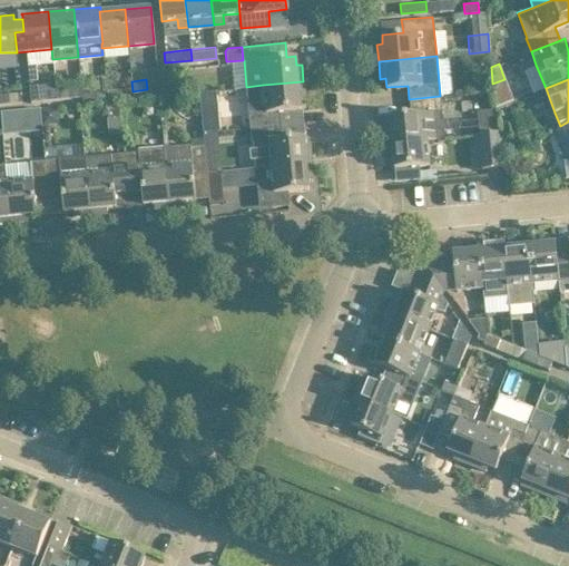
[(56,97),(56,86),(55,80),(29,84),(30,99),(56,97)]
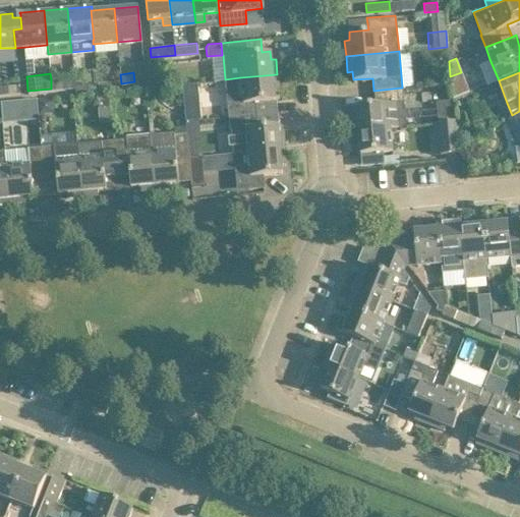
[(226,103),(228,116),(256,113),(254,101),(275,99),(274,91),(278,90),(277,74),(240,77),(242,102),(226,103)]
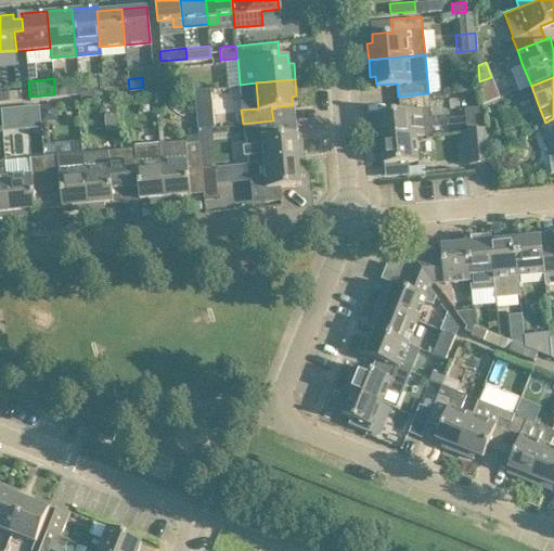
[(79,98),(80,98),(79,84),(78,84),(78,81),(54,84),(54,94),(79,92),(79,98)]
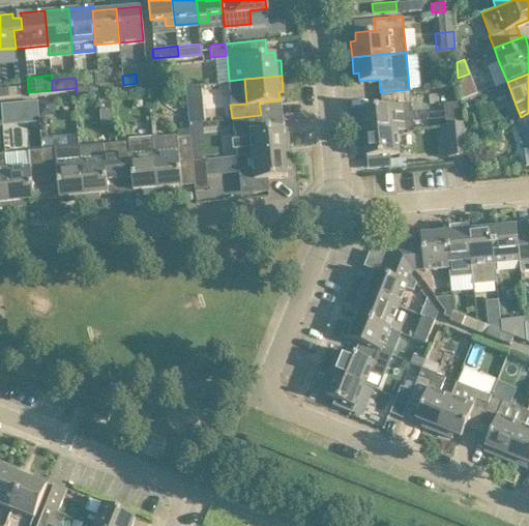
[(96,92),(97,93),(99,93),(98,82),(86,83),(86,79),(76,80),(77,93),(96,92)]
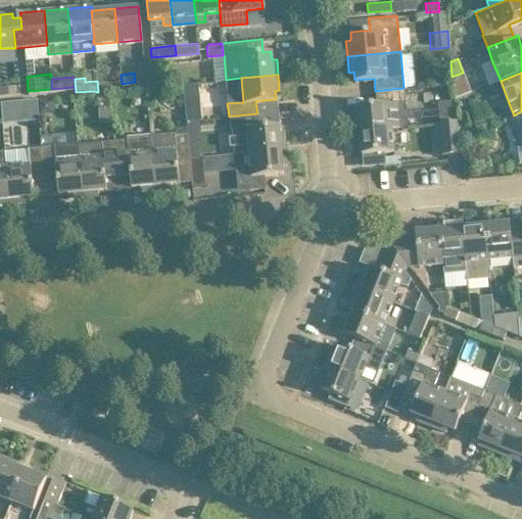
[(97,81),(98,92),(111,91),(110,80),(97,81)]
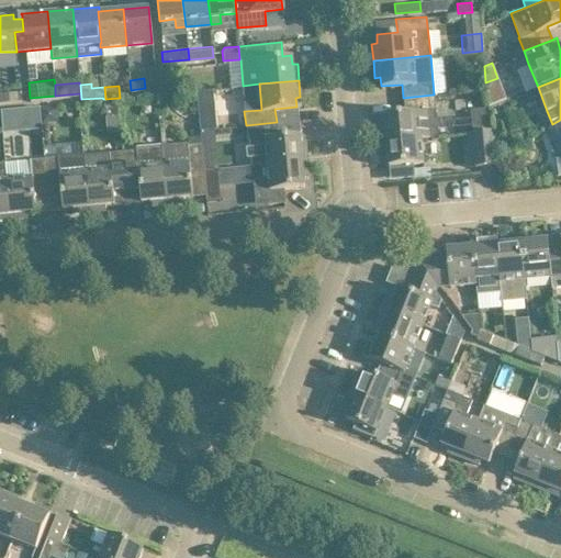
[(0,100),(21,99),(20,89),(0,90),(0,100)]
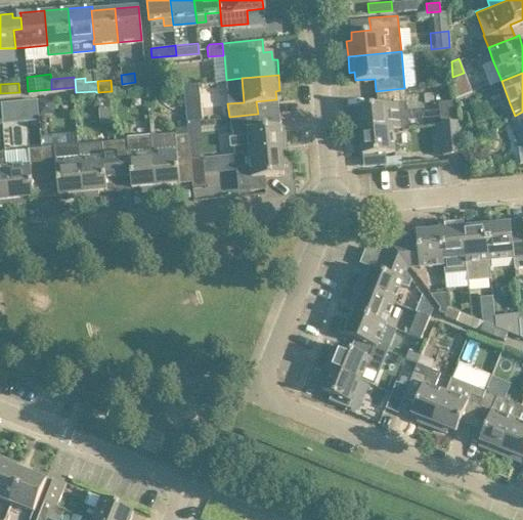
[(353,114),(354,130),(391,126),(407,124),(406,118),(412,118),(407,107),(406,107),(404,88),(376,91),(377,103),(357,105),(358,114),(353,114)]
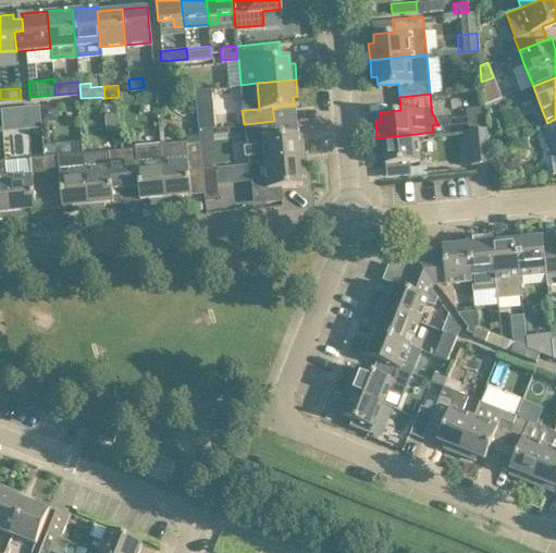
[(119,97),(104,98),(102,98),(103,112),(120,111),(119,97)]
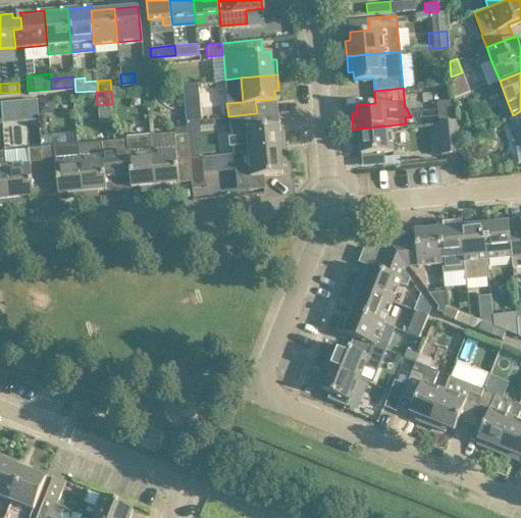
[(0,109),(37,106),(36,96),(0,100),(0,109)]
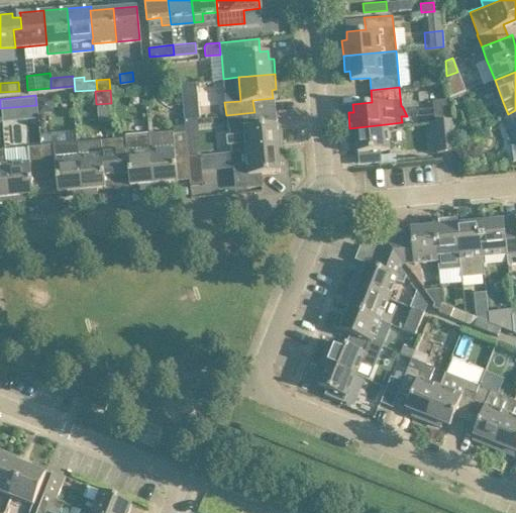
[(515,110),(508,114),(504,116),(513,140),(515,138),(515,142),(513,144),(515,159),(512,160),(512,161),(515,160),(515,110)]
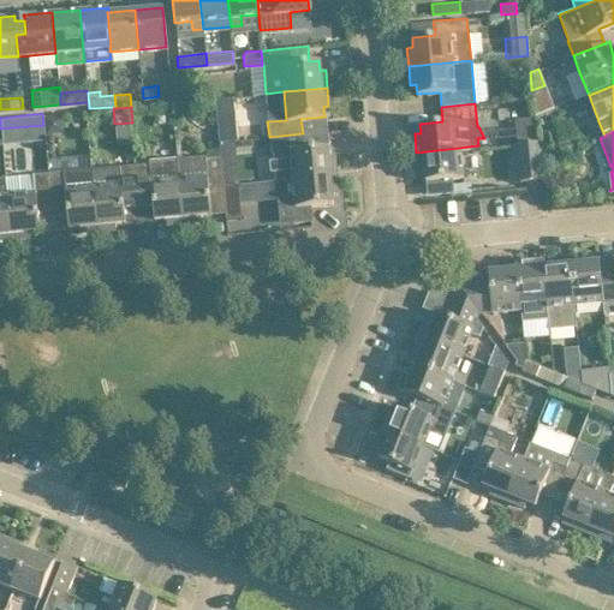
[(274,169),(275,179),(335,174),(333,155),(328,156),(327,145),(304,148),(303,133),(269,137),(270,151),(270,159),(267,159),(269,169),(274,169)]
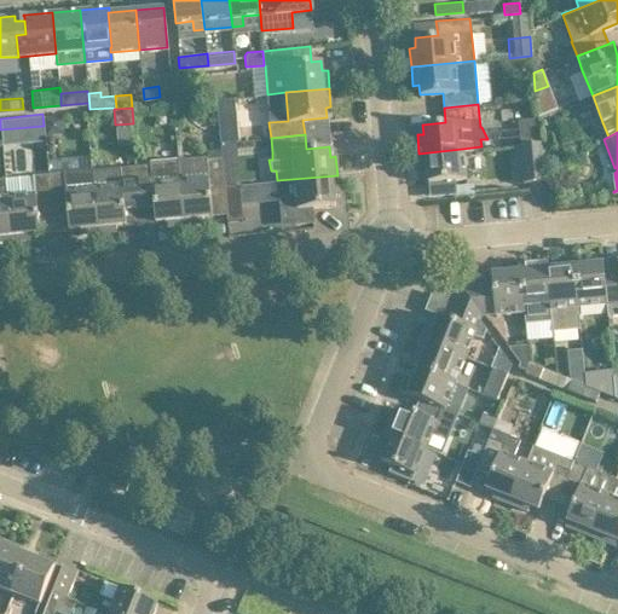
[(524,144),(519,144),(523,181),(527,181),(543,180),(541,143),(539,143),(524,144)]
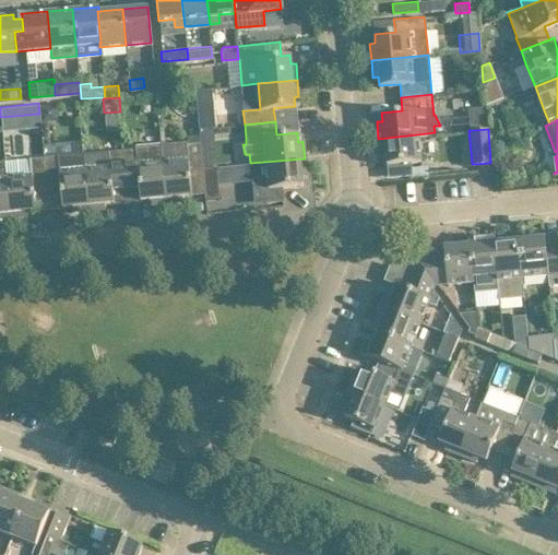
[(417,134),(378,139),(380,155),(386,155),(386,164),(420,161),(417,134)]
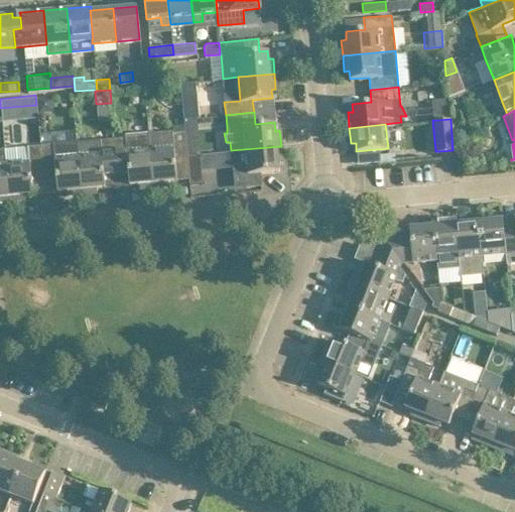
[(171,128),(148,130),(153,186),(168,184),(168,179),(176,179),(174,160),(186,158),(186,154),(185,146),(184,130),(171,132),(171,128)]
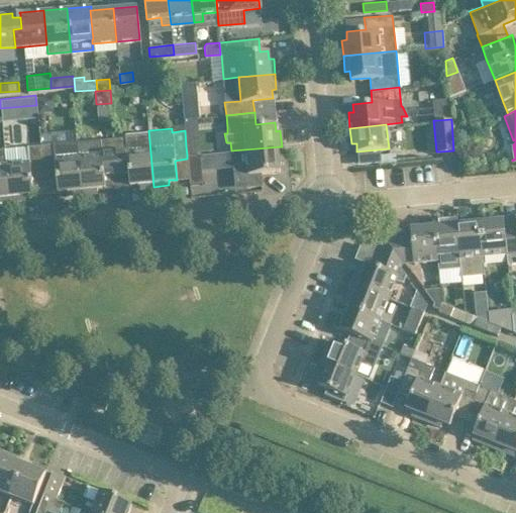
[(124,136),(112,137),(115,166),(127,165),(129,184),(137,183),(137,188),(153,187),(148,130),(124,133),(124,136)]
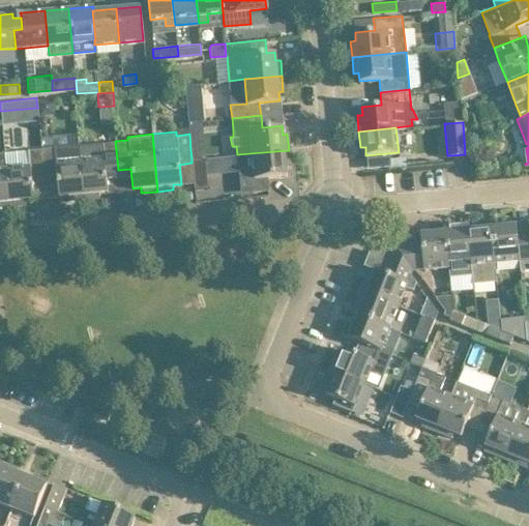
[(115,141),(79,144),(83,198),(99,197),(98,192),(107,191),(106,171),(118,170),(115,141)]
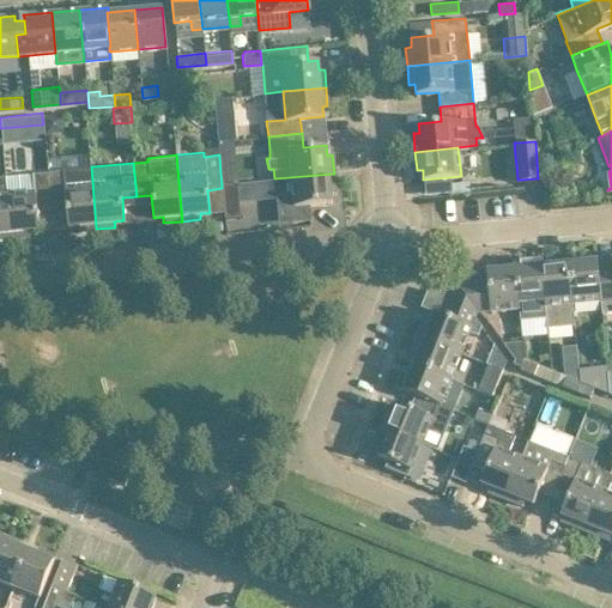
[(91,166),(48,171),(50,205),(65,204),(67,226),(77,225),(78,231),(96,229),(91,166)]
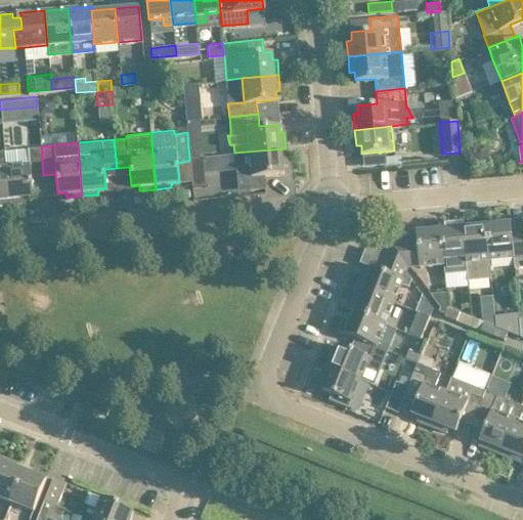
[(28,147),(4,149),(9,203),(25,201),(25,197),(33,196),(31,176),(43,175),(41,146),(28,147)]
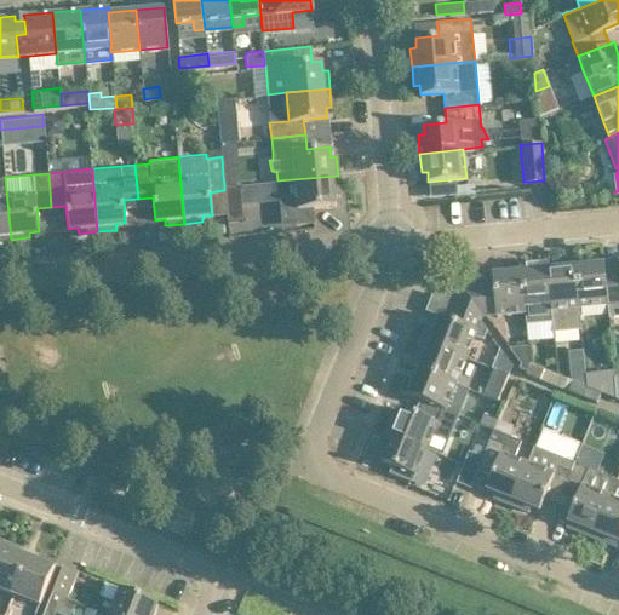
[(238,174),(223,176),(224,185),(239,184),(238,174)]
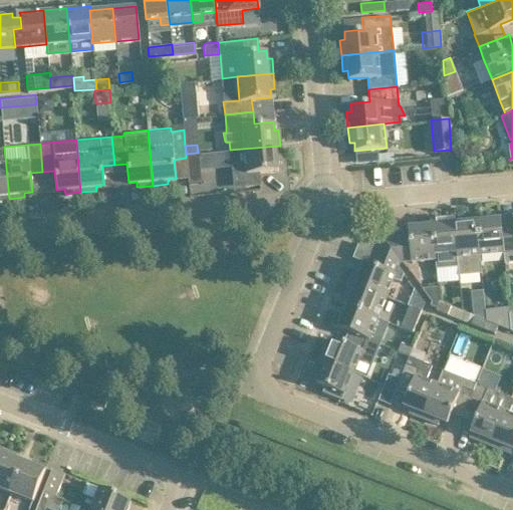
[(280,146),(230,150),(232,181),(244,180),(244,185),(259,183),(258,171),(277,170),(276,161),(281,161),(280,146)]
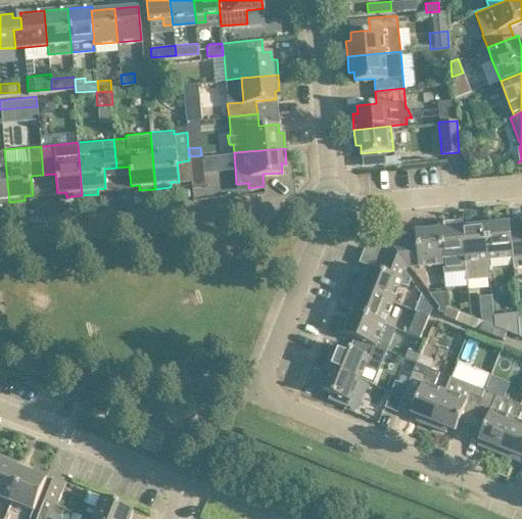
[(0,202),(9,202),(4,149),(0,149),(0,202)]
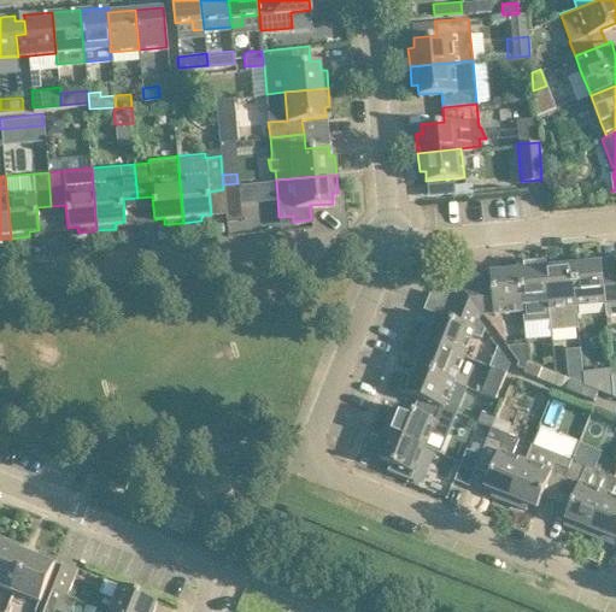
[(471,181),(452,182),(453,193),(473,192),(471,181)]
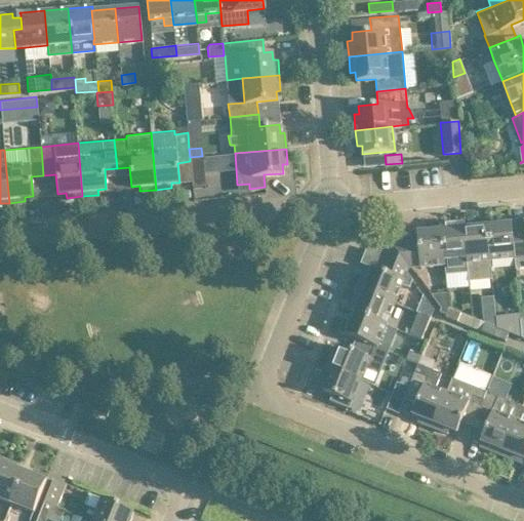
[(202,156),(190,157),(190,161),(192,186),(205,185),(202,156)]
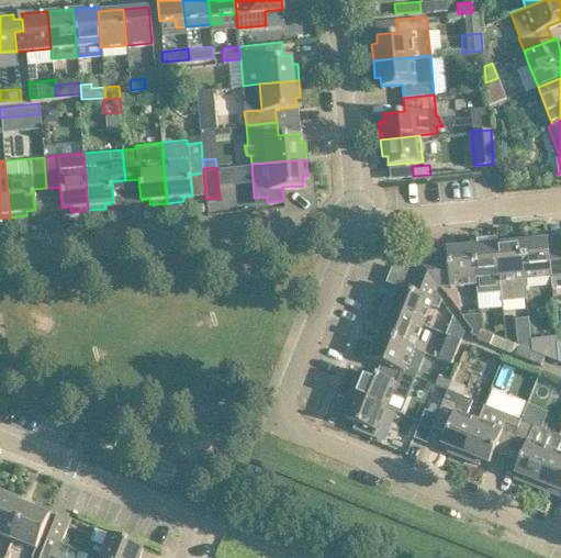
[(560,236),(560,237),(560,248),(548,250),(547,250),(550,275),(551,287),(560,286),(560,236)]
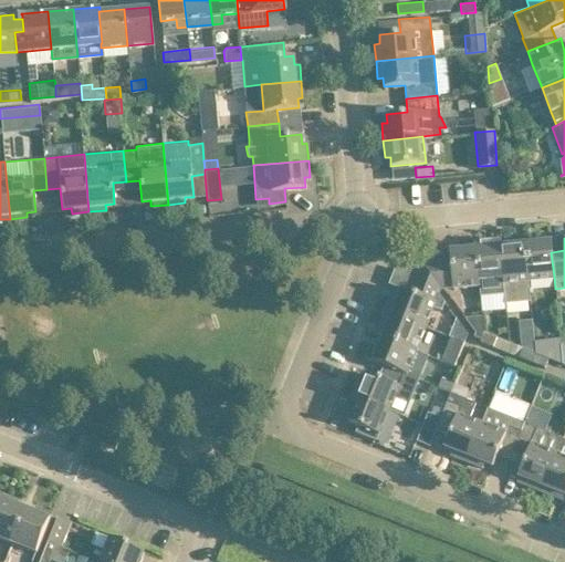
[(499,239),(474,242),(478,284),(479,284),(479,293),(503,292),(504,302),(505,302),(499,239)]
